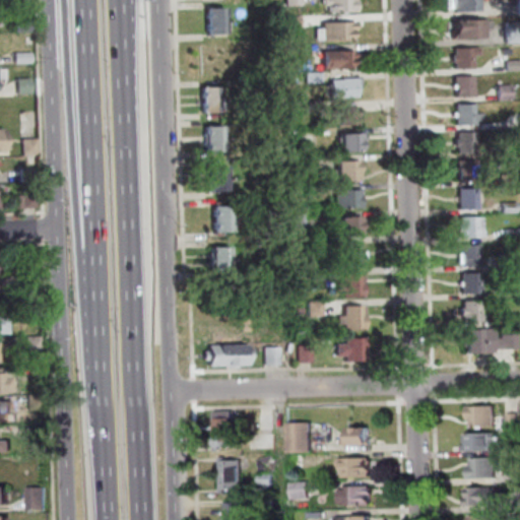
[(359,0),(359,11),(330,12),(330,4),(325,4),(324,0),(359,0)]
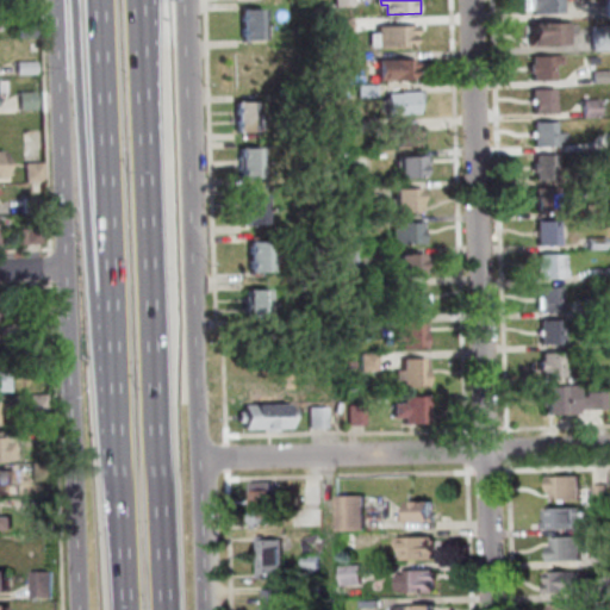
[(565,0),(565,13),(534,14),(534,10),(524,11),(523,0),(565,0)]
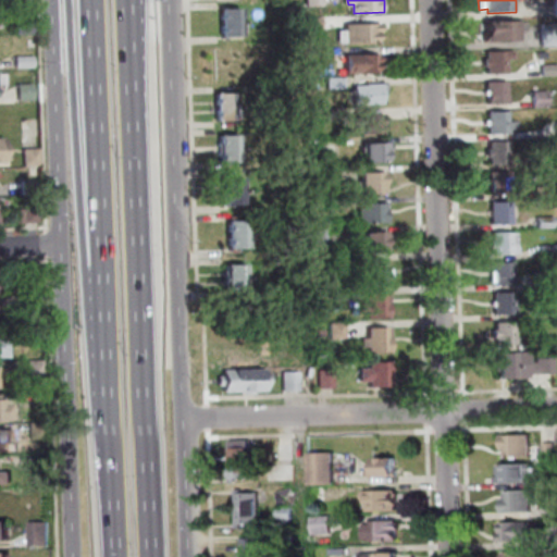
[(222,9),(243,8),(244,36),(223,37),(222,9)]
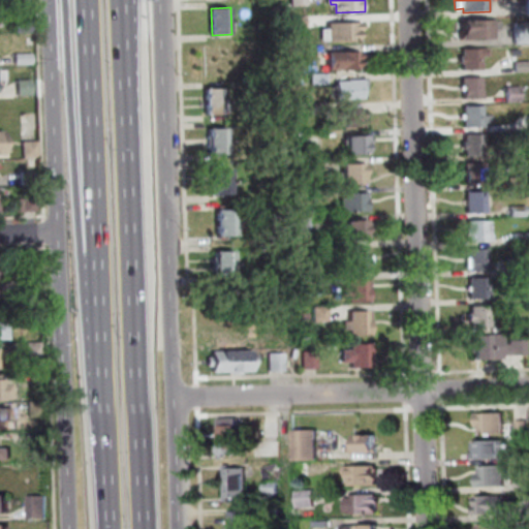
[(18,33),(18,18),(32,17),(33,32),(18,33)]
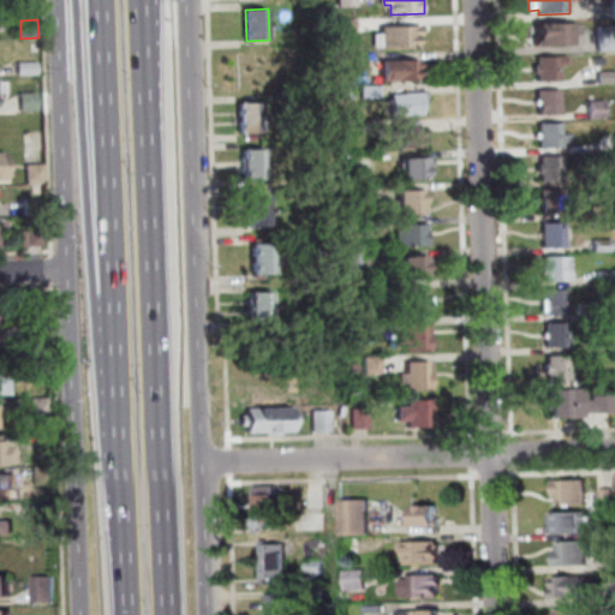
[(358,31),(340,31),(340,21),(358,19),(358,31)]
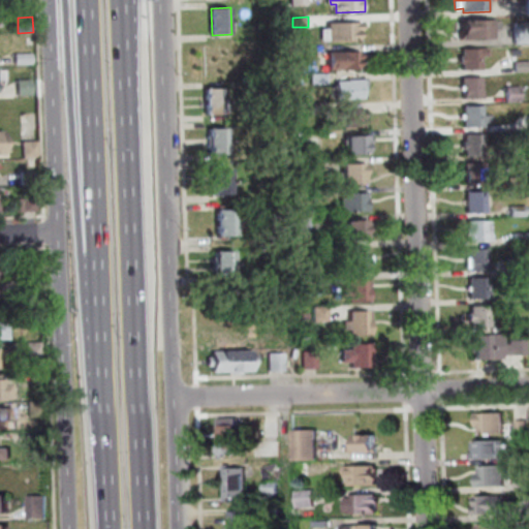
[(491,21),(497,21),(497,30),(491,30),(492,39),(462,40),(460,40),(460,39),(458,39),(458,22),(461,22),(461,21),(491,20),(491,21)]
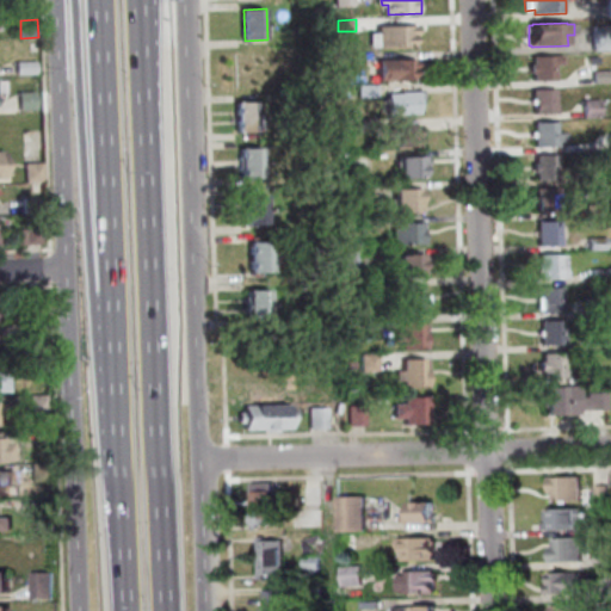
[(381,48),(372,48),(372,34),(381,34),(381,28),(420,26),(420,35),(417,35),(417,48),(381,49),(381,48)]
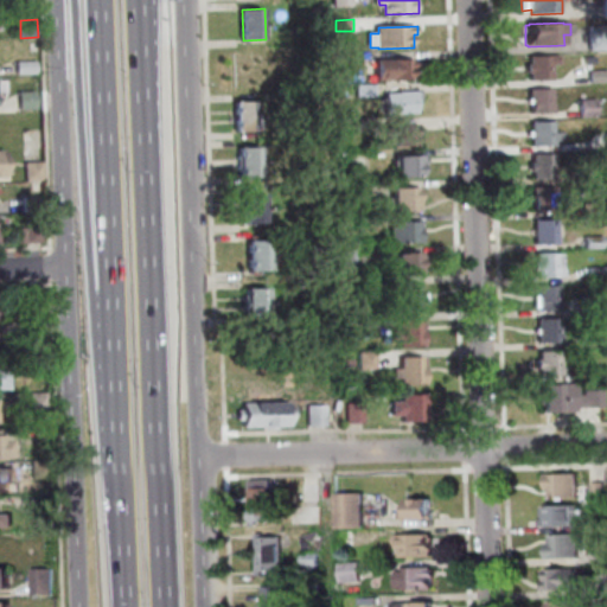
[(606,50),(590,50),(589,26),(606,26),(606,50)]
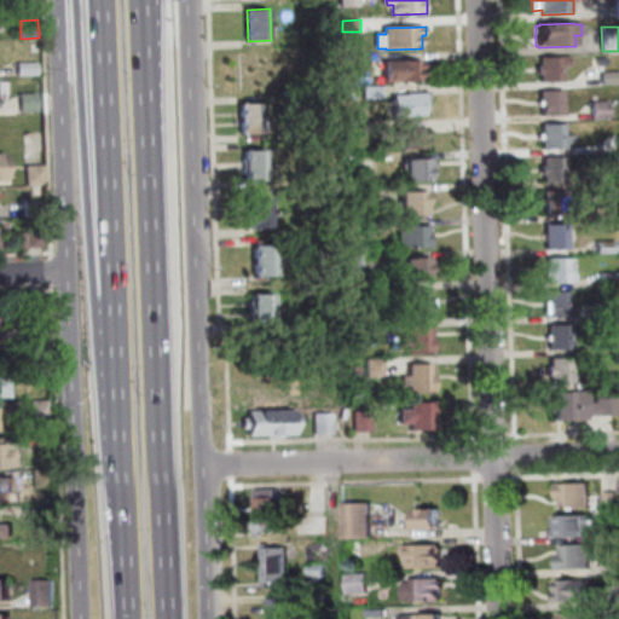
[(543,82),(542,74),(539,74),(539,65),(542,65),(542,57),(573,56),(573,65),(563,67),(563,74),(566,74),(566,81),(543,82)]
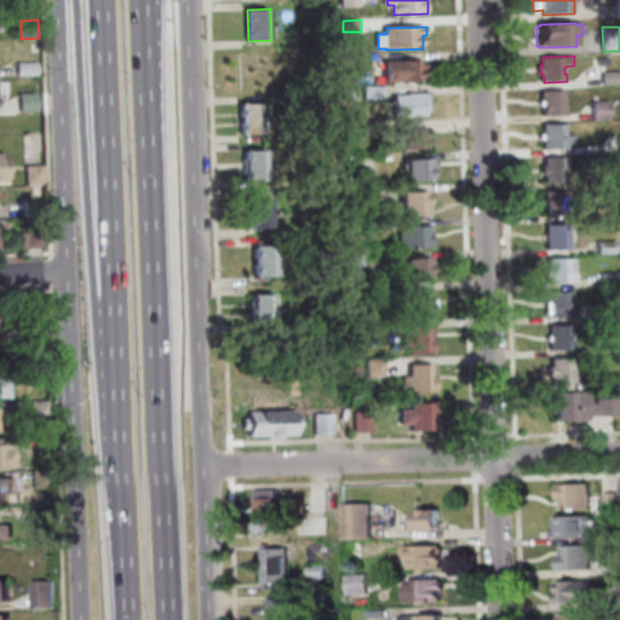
[(610,65),(596,67),(596,59),(609,57),(610,65)]
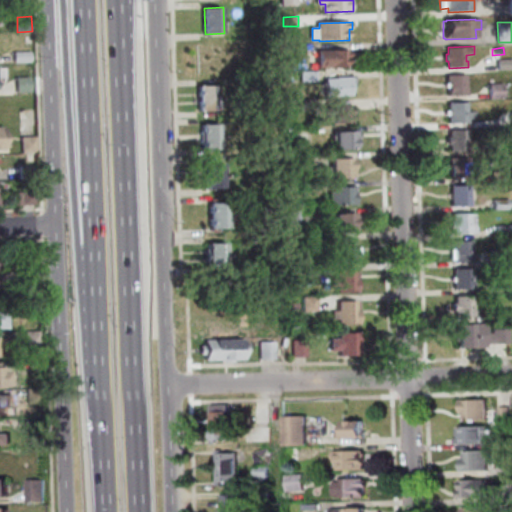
[(319,68),(319,51),(349,50),(349,52),(351,52),(351,56),(349,56),(349,67),(319,68)]
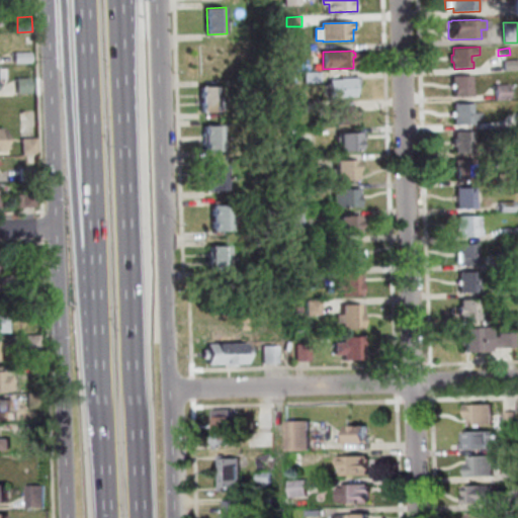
[(15,64),(15,53),(32,53),(32,63),(15,64)]
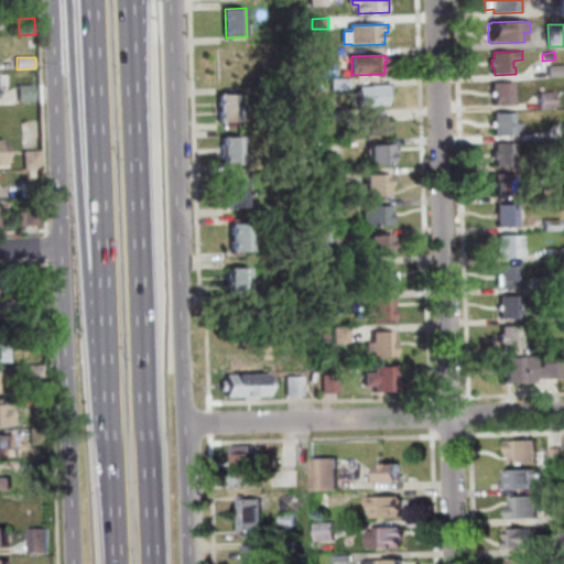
[(563,77),(550,77),(549,66),(563,65),(563,77)]
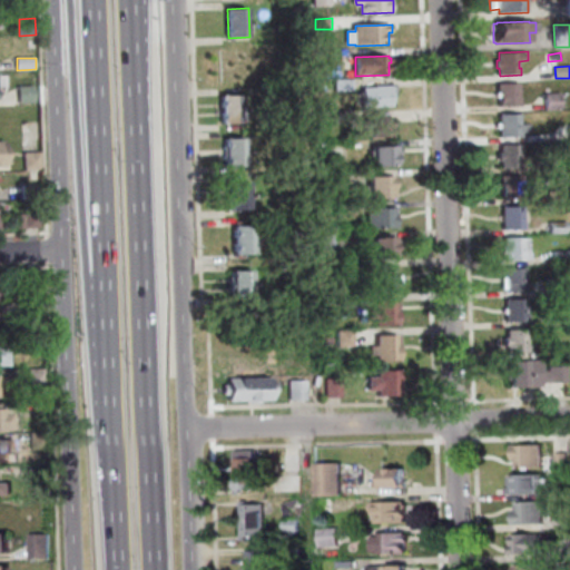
[(336,91),(336,80),(354,80),(354,91),(336,91)]
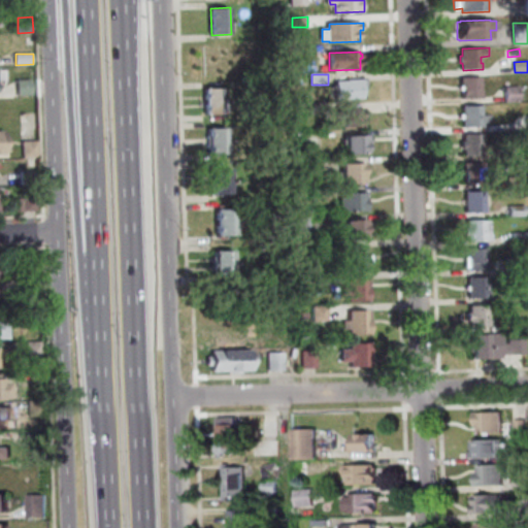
[(482,76),(483,92),(484,92),(484,98),(459,99),(459,91),(463,91),(463,86),(459,86),(459,77),(482,76)]
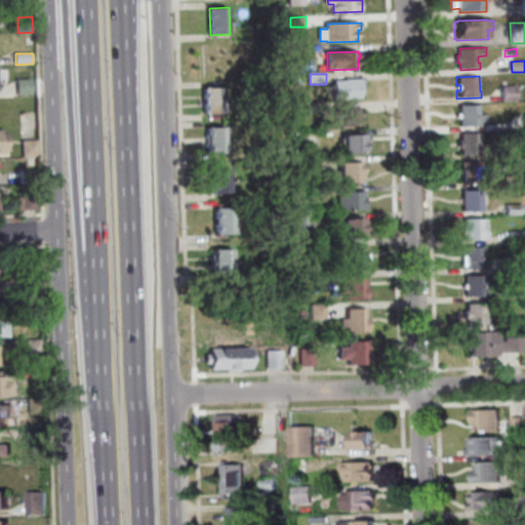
[(361,79),(361,78),(366,78),(366,88),(362,88),(362,98),(335,99),(335,80),(361,79)]
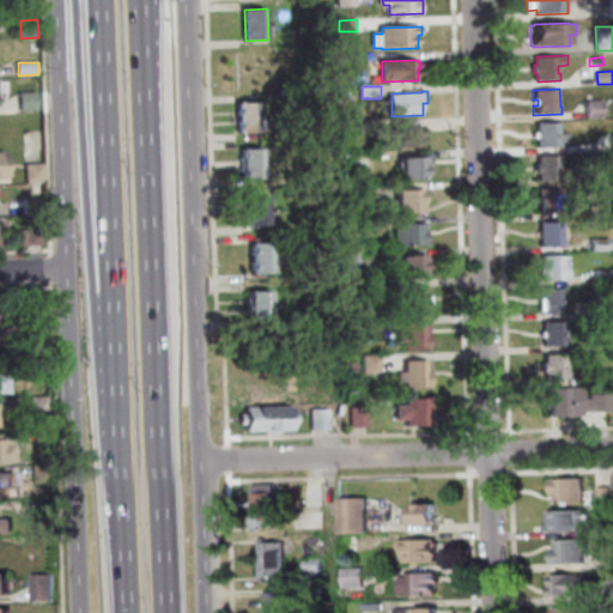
[(23,110),(22,92),(38,92),(38,110),(23,110)]
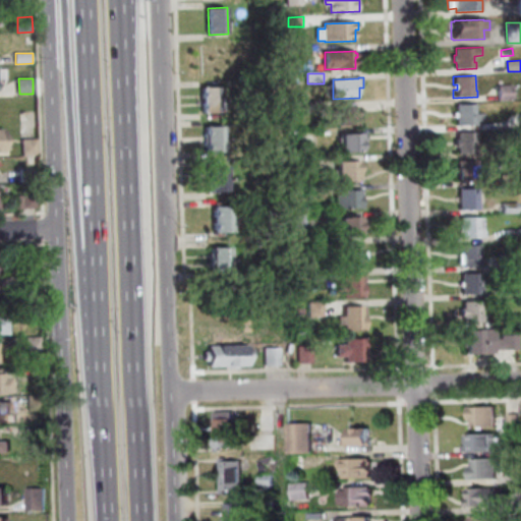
[(514,100),(500,101),(500,85),(514,85),(514,100)]
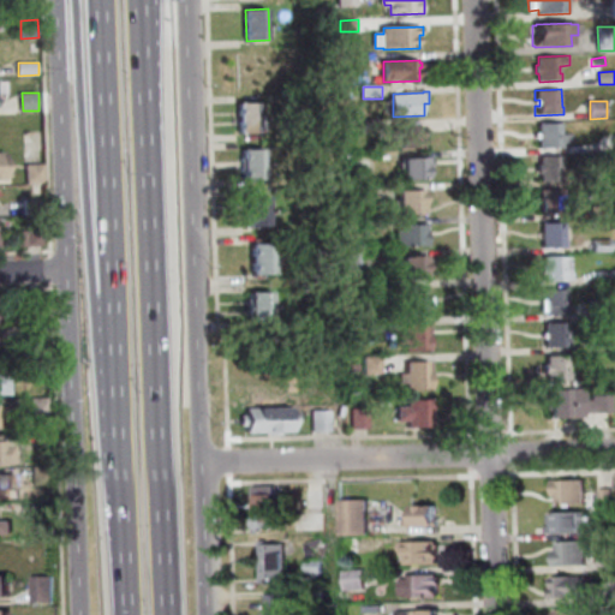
[(262,103),(263,133),(242,133),(240,103),(262,103)]
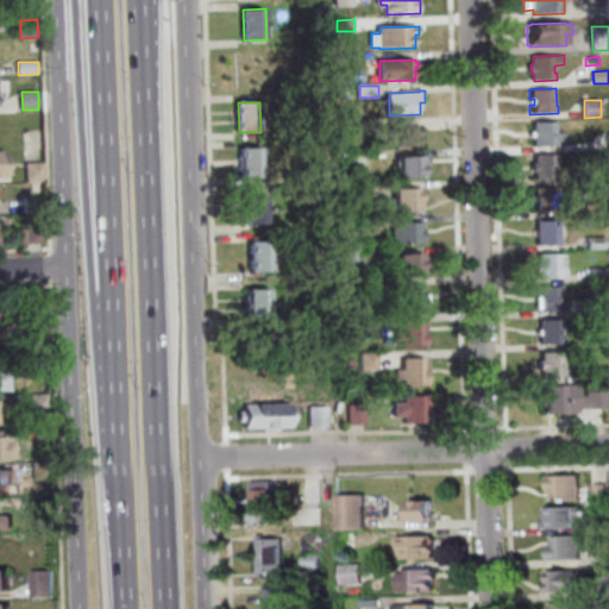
[(357,137),(340,137),(340,119),(357,119),(357,137)]
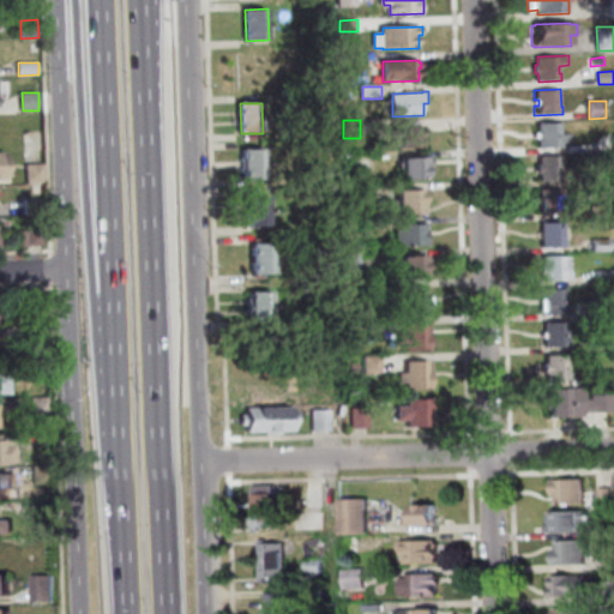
[(563,134),(572,134),(572,143),(564,143),(564,148),(540,149),(539,124),(561,122),(563,134)]
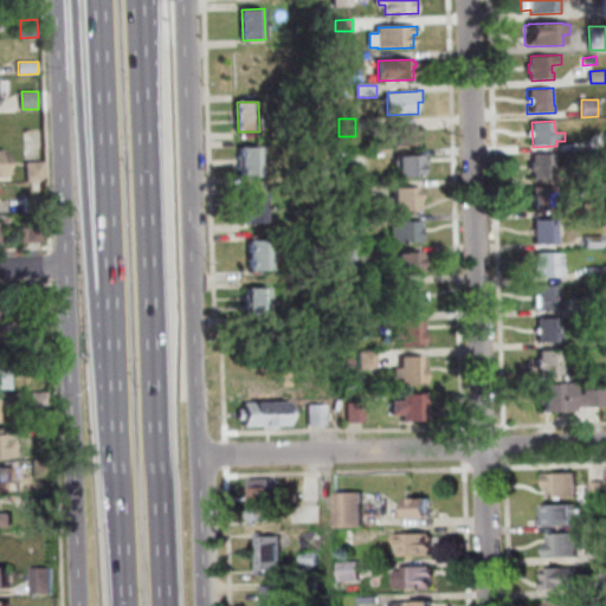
[(395,126),(407,126),(407,131),(418,131),(418,146),(395,146),(395,142),(391,142),(391,130),(395,130),(395,126)]
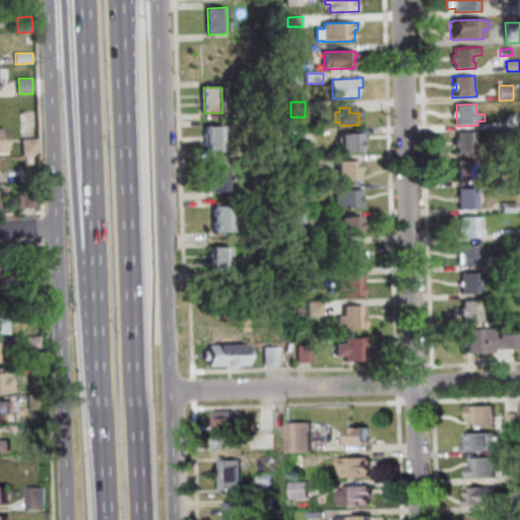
[(207,127),(224,126),(225,151),(207,152),(207,146),(205,146),(205,134),(207,134),(207,127)]
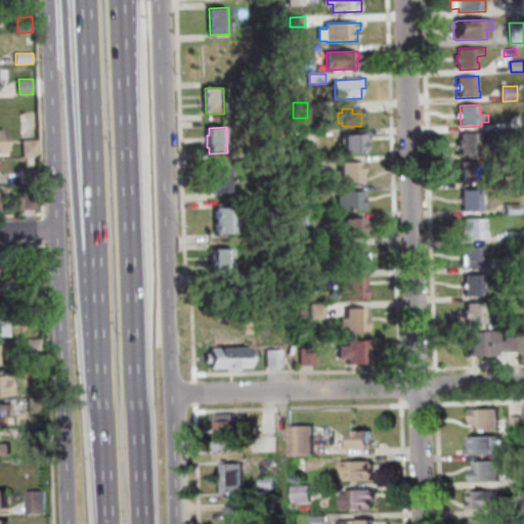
[(481,154),(462,155),(462,148),(459,148),(459,140),(461,140),(461,133),(480,133),(481,143),(487,143),(488,153),(481,154)]
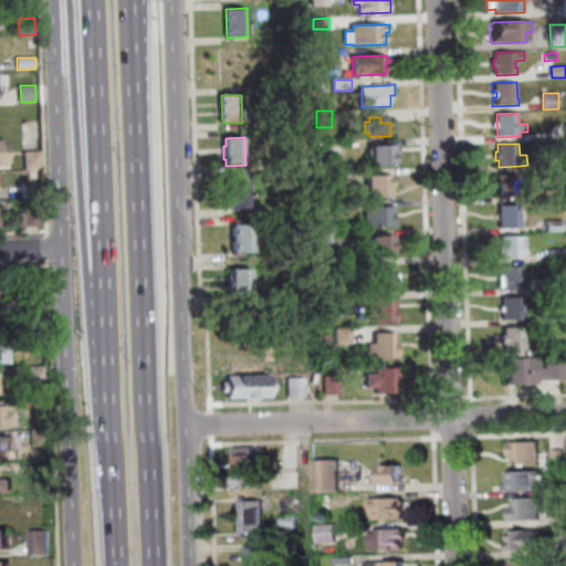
[(395,155),(395,165),(373,166),(373,156),(369,156),(369,150),(373,150),(373,146),(399,145),(399,155),(395,155)]
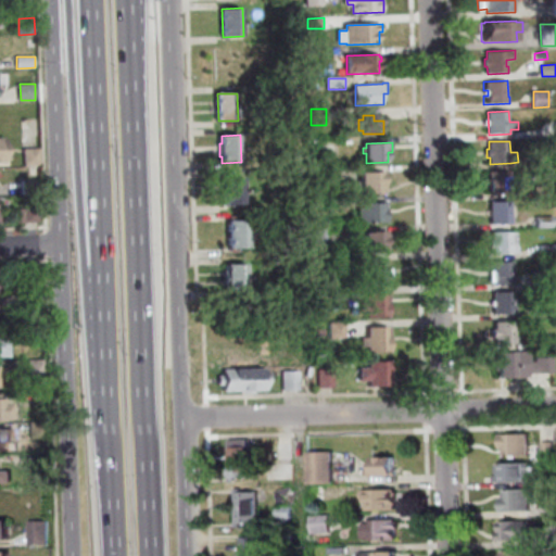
[(41,149),(41,166),(26,166),(25,149),(41,149)]
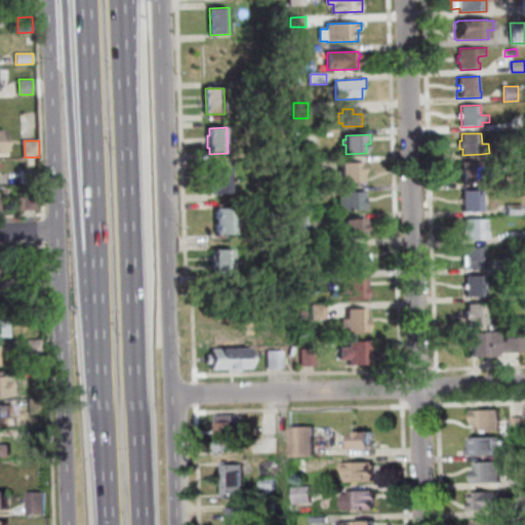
[(303,159),(321,159),(321,171),(304,172),(303,159)]
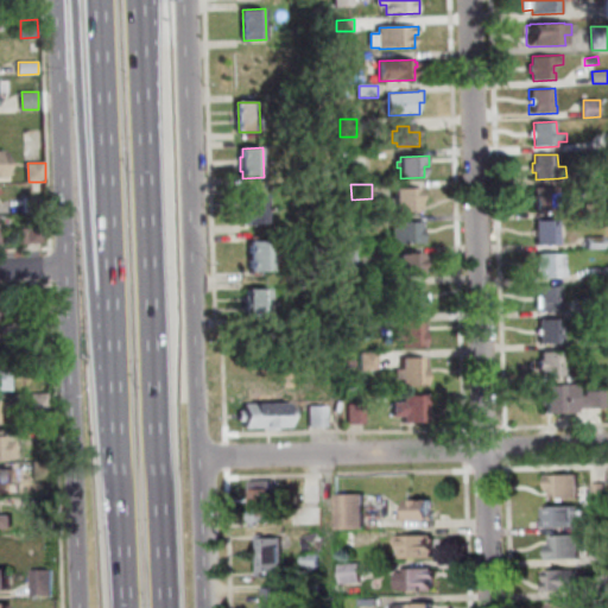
[(559,213),(537,213),(537,198),(536,198),(534,188),(559,188),(559,213)]
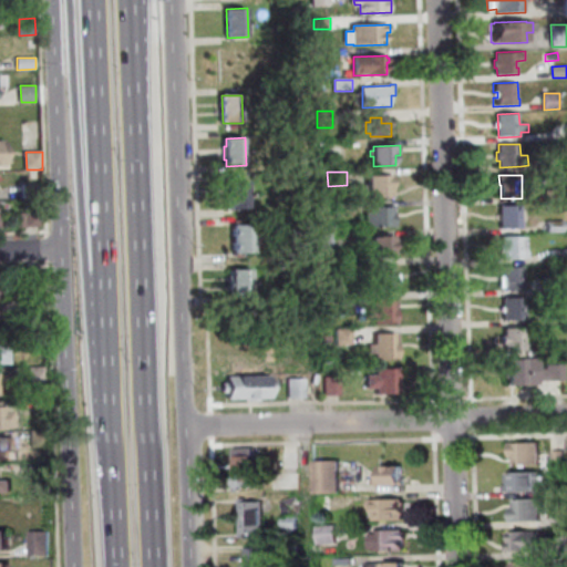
[(369,198),(369,176),(395,176),(395,198),(369,198)]
